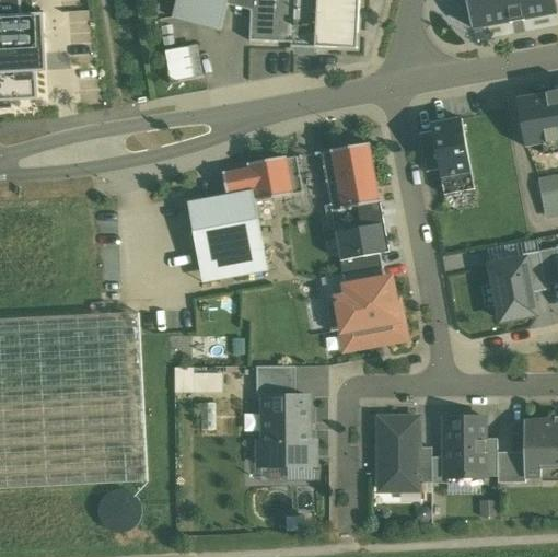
[(0,105),(8,105),(8,100),(37,99),(36,71),(47,71),(43,11),(19,13),(19,0),(0,0),(0,105)]
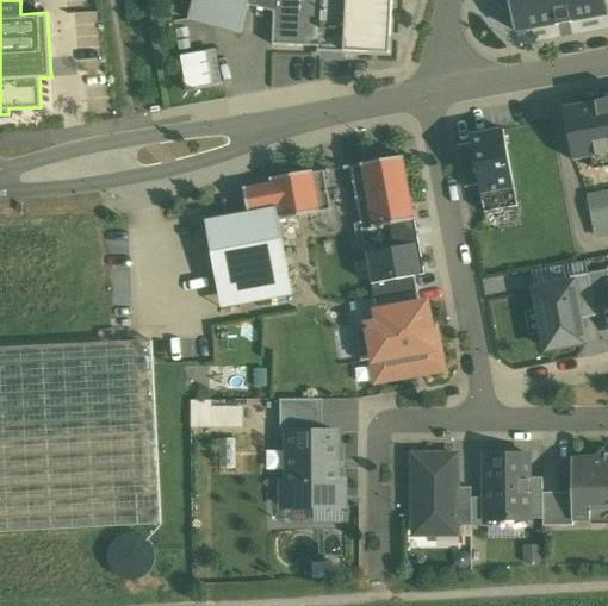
[(190,0),(186,17),(239,30),(246,2),(246,0),(190,0)]
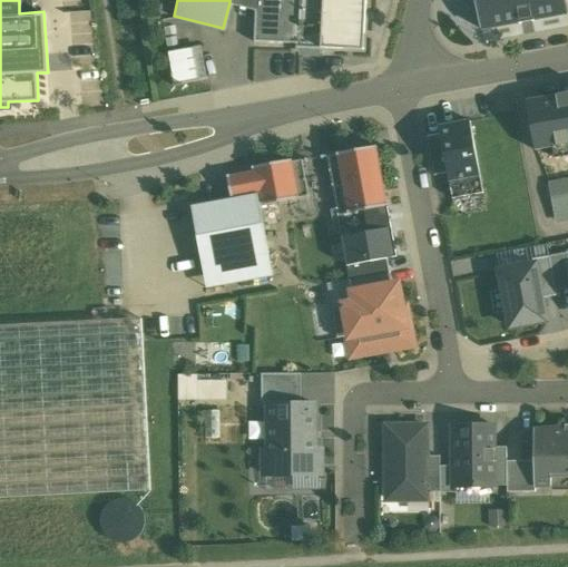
[(229,0),(229,2),(253,8),(252,39),(294,41),(294,46),(321,48),(321,46),(319,46),(321,0),(229,0)]
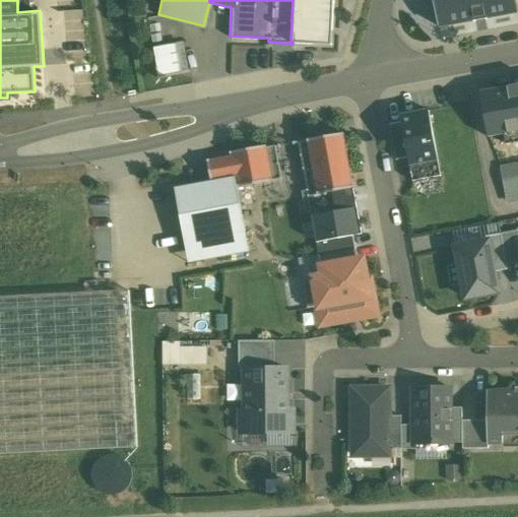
[(293,0),(290,42),(293,42),(330,43),(331,0),(293,0)]
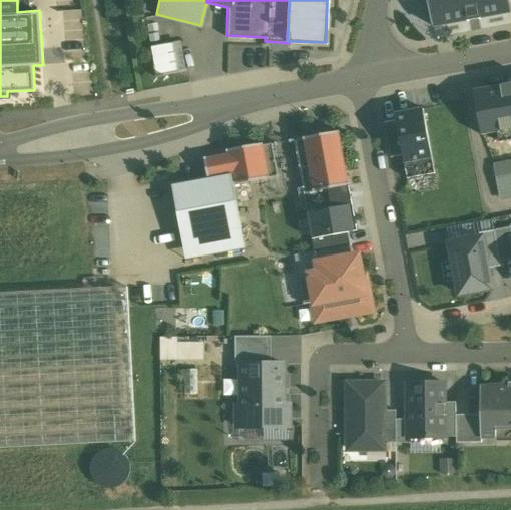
[(478,14),(509,8),(508,0),(426,0),(431,24),(464,17),(465,19),(479,16),(478,14)]
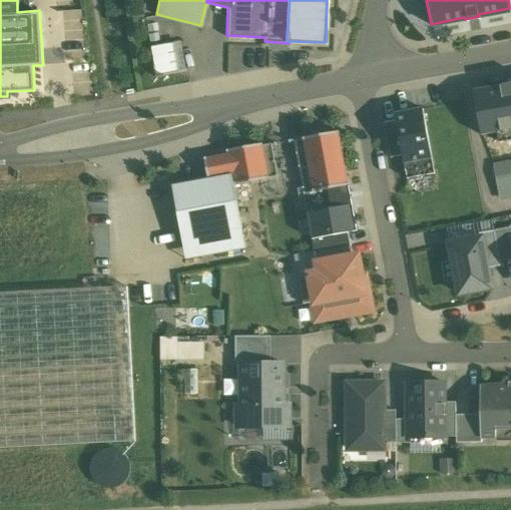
[(178,70),(173,40),(150,44),(155,74),(178,70)]
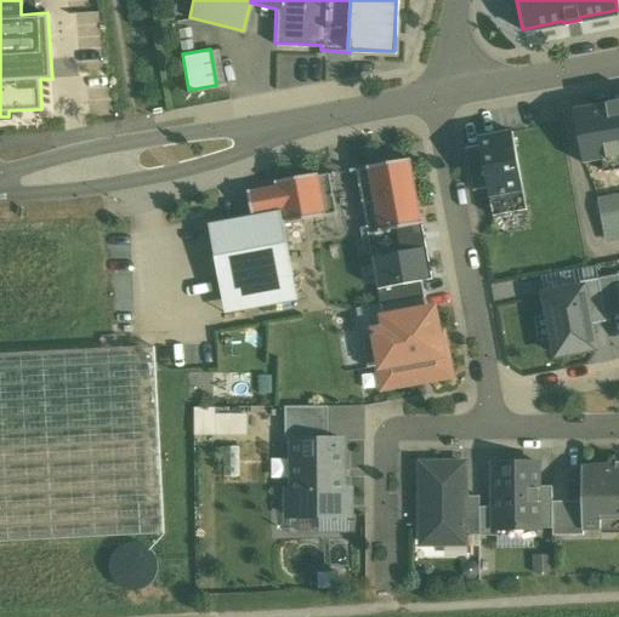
[(618,98),(572,108),(581,161),(618,153),(618,98)]
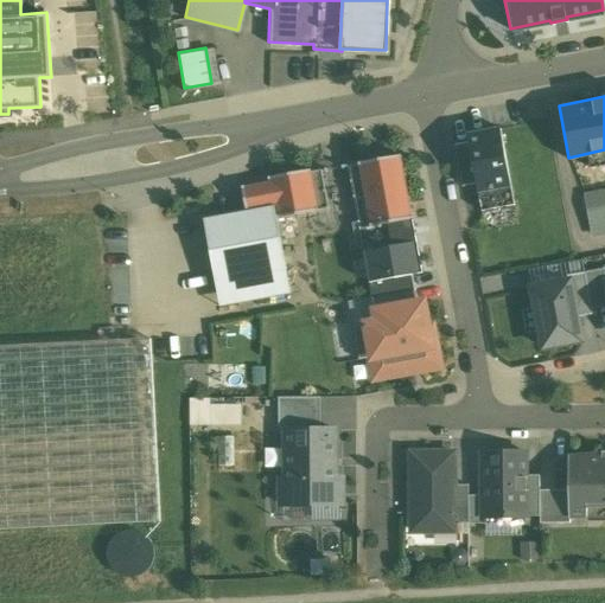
[(498,126),(465,132),(466,139),(475,181),(476,190),(509,184),(498,126)]
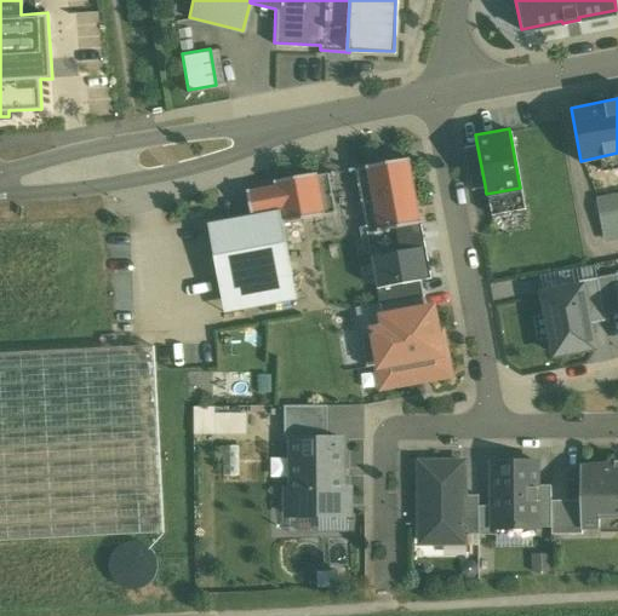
[(476,142),(462,144),(470,188),(485,185),(476,142)]
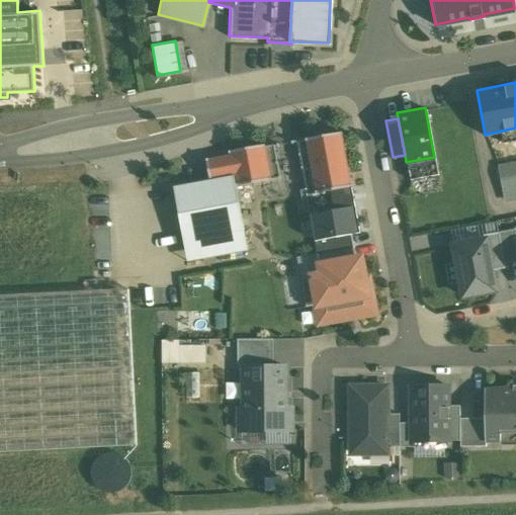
[(340,133),(296,141),(302,167),(310,166),(315,191),(349,185),(340,133)]
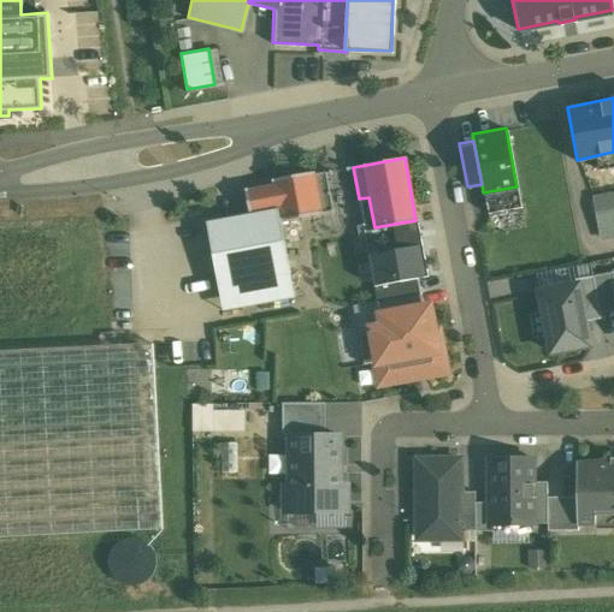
[(243,183),(249,213),(278,208),(279,219),(320,212),(313,170),(243,183)]
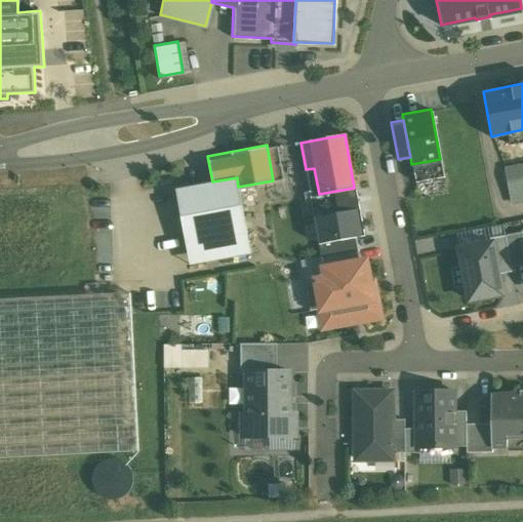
[(440,159),(411,164),(414,181),(443,175),(440,159)]
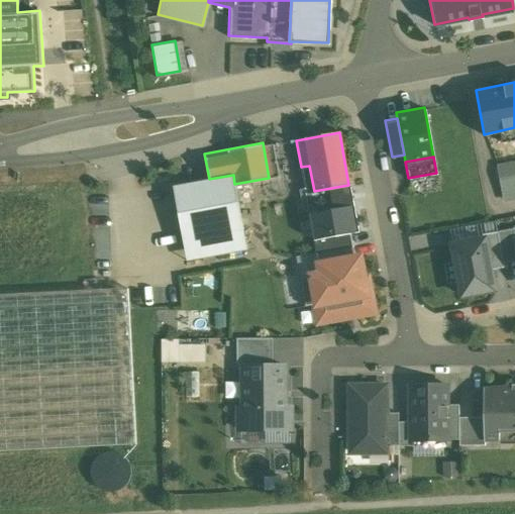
[(514,161),(496,165),(498,177),(514,173),(514,161)]
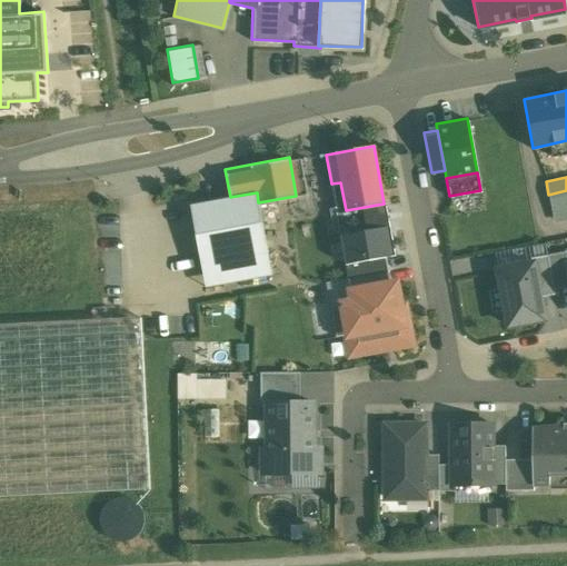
[(566,190),(548,195),(553,219),(566,216),(566,190)]
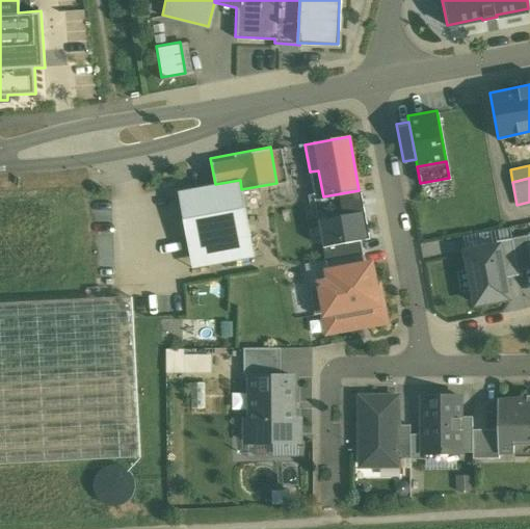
[(254,256),(241,189),(240,180),(215,184),(178,191),(192,267),(254,256)]
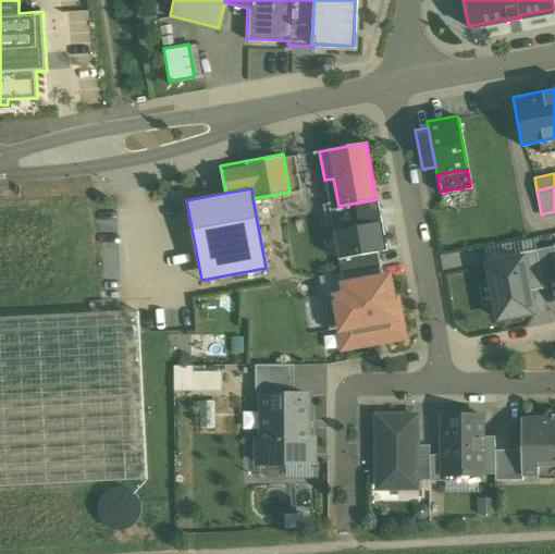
[(377,250),(385,249),(375,199),(338,206),(329,208),(337,258),(377,250)]
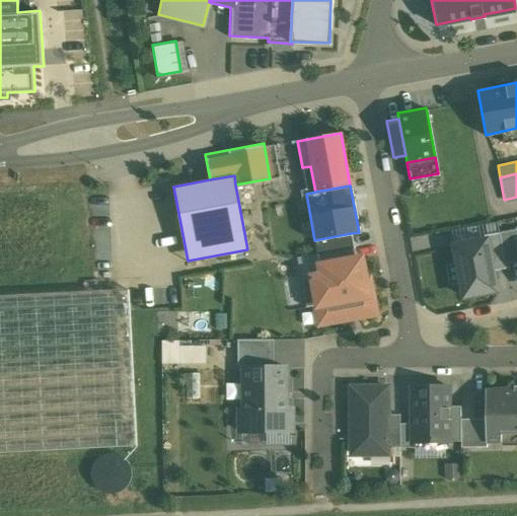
[(514,227),(498,231),(504,262),(516,259),(516,246),(516,239),(514,227)]
